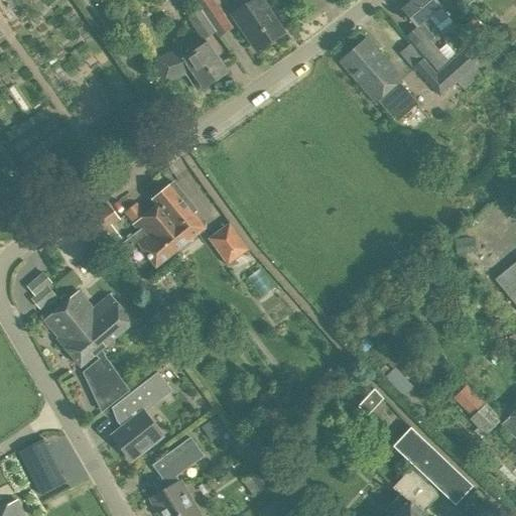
[(233,28),(213,0),(191,0),(199,10),(215,33),(218,38),(233,28)]
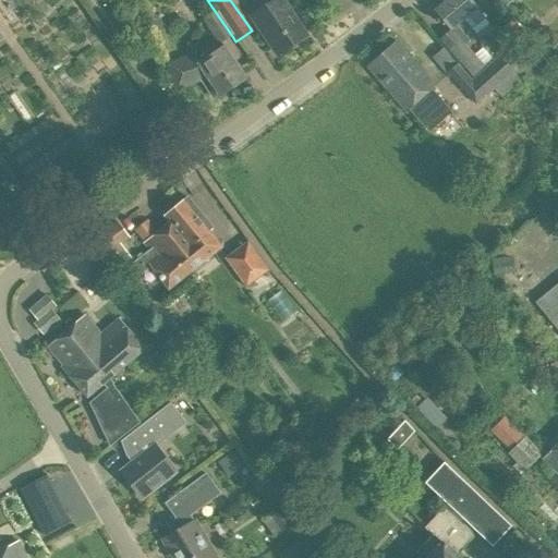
[(277,56),(306,36),(282,0),(275,0),(251,16),(277,56)]
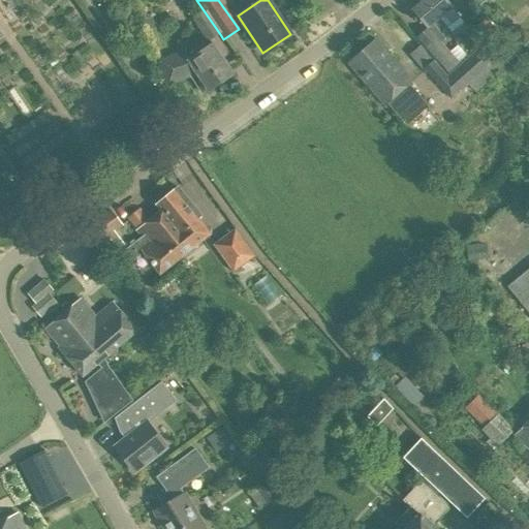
[(446,29),(461,18),(453,7),(445,0),(423,0),(412,9),(427,28),(440,42),(448,35),(444,30),(446,28),(446,29)]
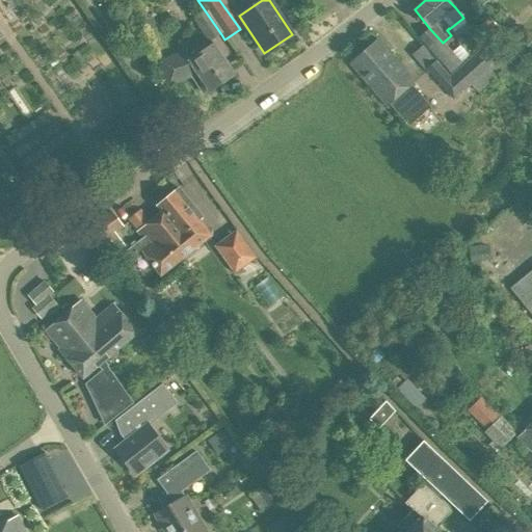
[(474,0),(487,15),(499,4),(494,0),(474,0)]
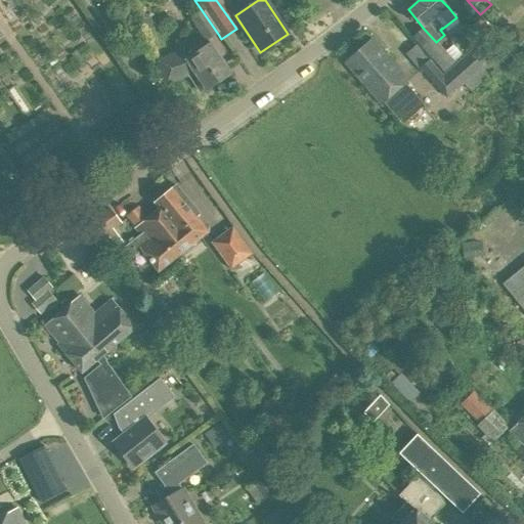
[(218,34),(202,10),(189,18),(206,42),(218,34)]
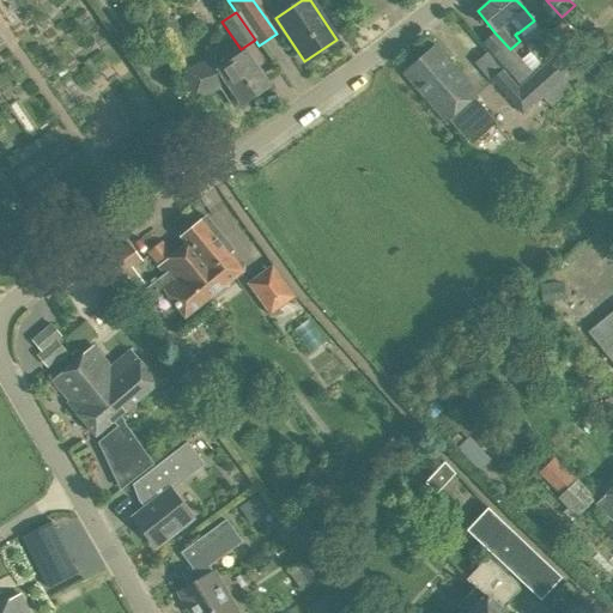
[(559,46),(574,31),(563,20),(548,34),(559,46)]
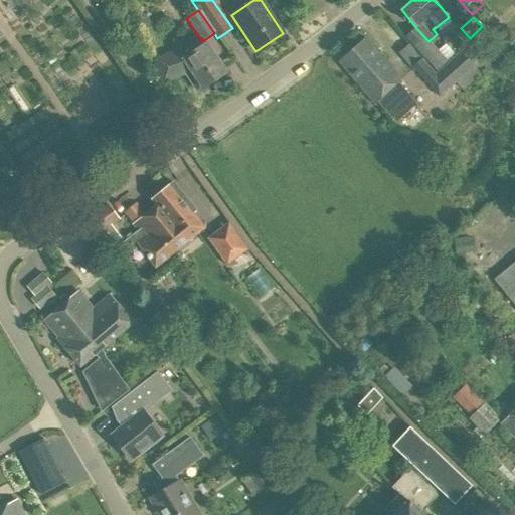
[(415,27),(405,36),(437,71),(447,62),(428,41),(415,27)]
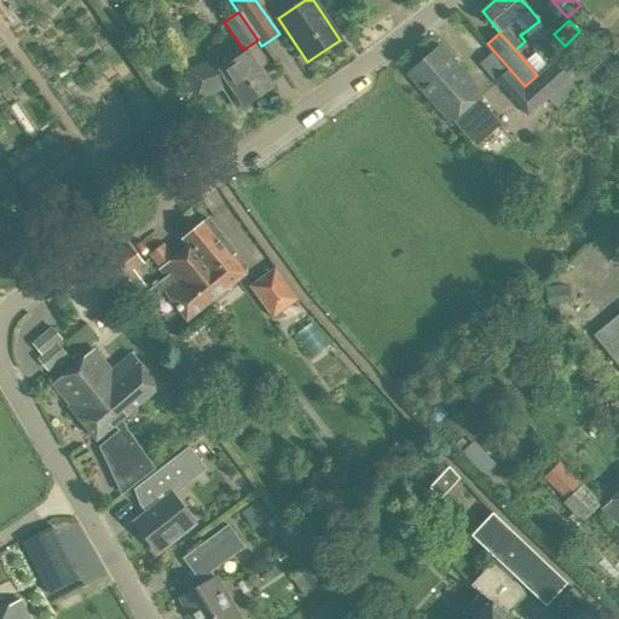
[(501,125),(479,98),(482,94),(440,46),(408,74),(451,122),(452,121),(474,146),(501,125)]
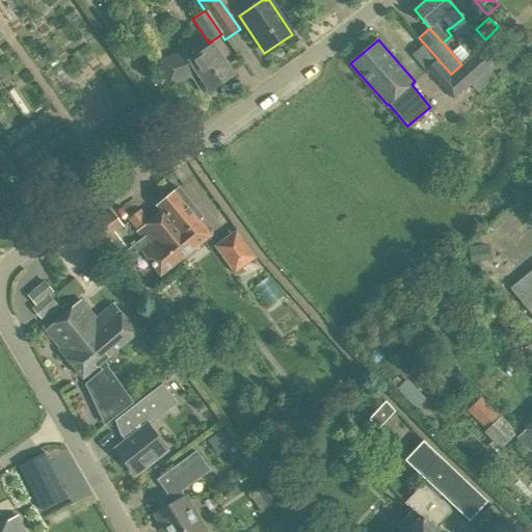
[(478,94),(511,64),(490,40),(461,64),(451,74),(449,76),(436,60),(427,70),(453,100),(471,85),(478,94)]
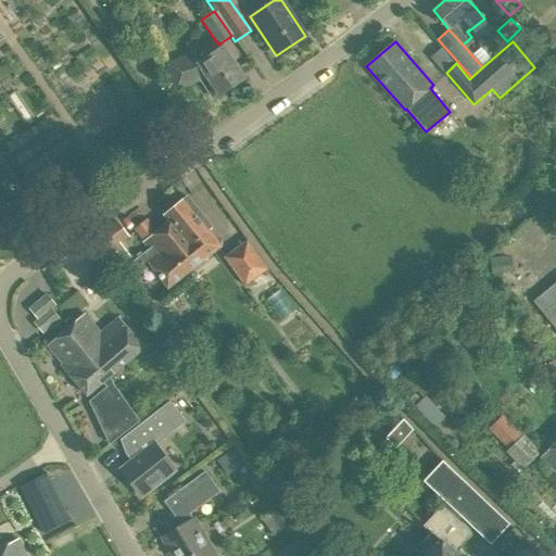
[(245,78),(223,46),(198,62),(194,53),(166,64),(176,89),(199,80),(212,99),(218,96),(245,78)]
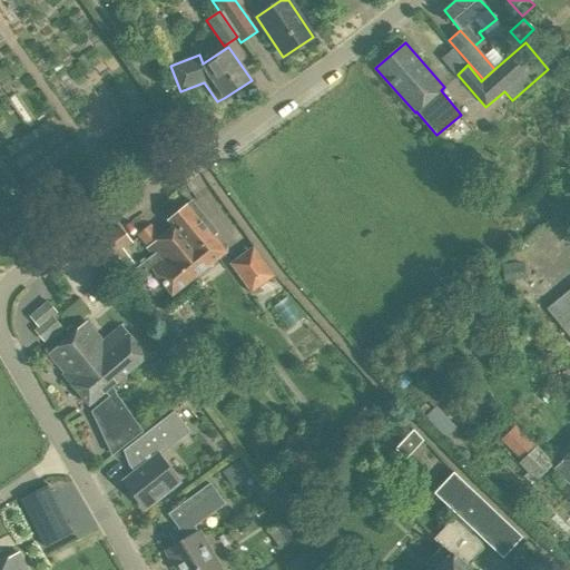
[(457,145),(477,129),(464,114),(444,130),(457,145)]
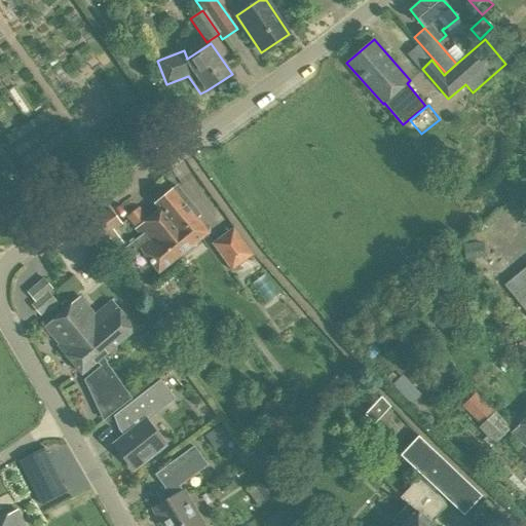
[(156,231),(177,257),(209,232),(196,217),(199,214),(177,186),(155,202),(160,208),(147,218),(140,209),(127,218),(141,234),(145,239),(156,231)]
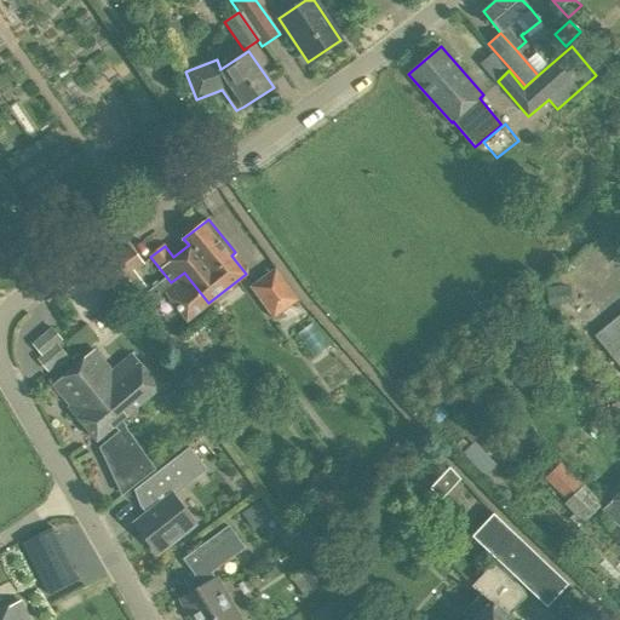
[(124,304),(145,287),(133,271),(143,264),(127,245),(97,268),(124,304)]
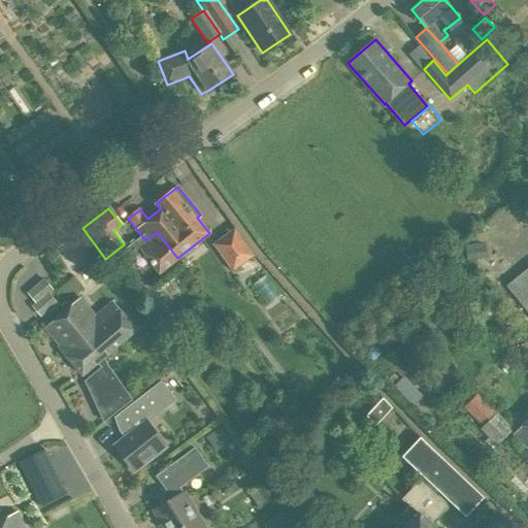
[(234,274),(254,256),(231,230),(210,250),(234,274)]
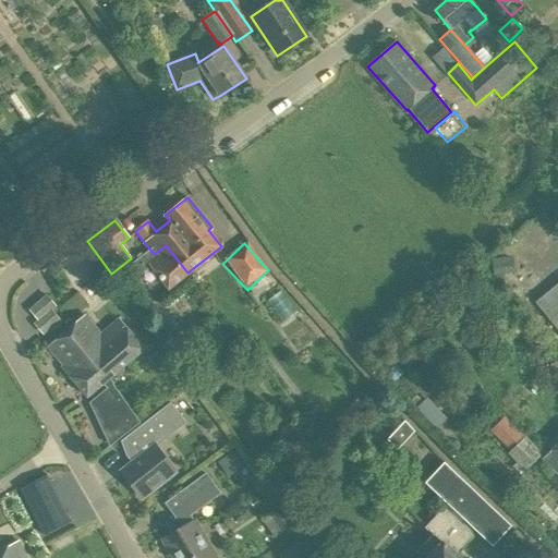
[(169,288),(187,273),(166,245),(154,254),(149,249),(128,266),(136,277),(150,266),(169,288)]
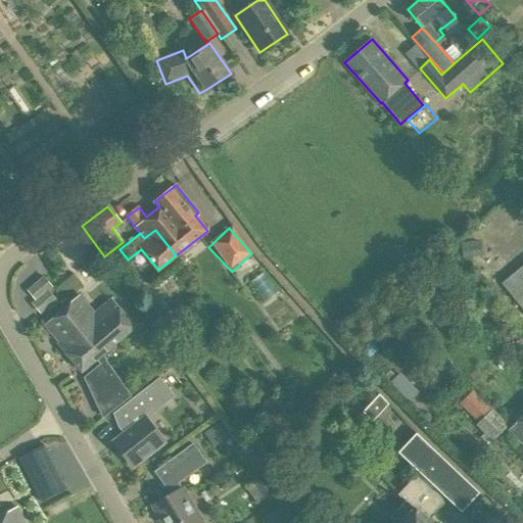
[(463,257),(478,255),(476,239),(462,240),(463,257)]
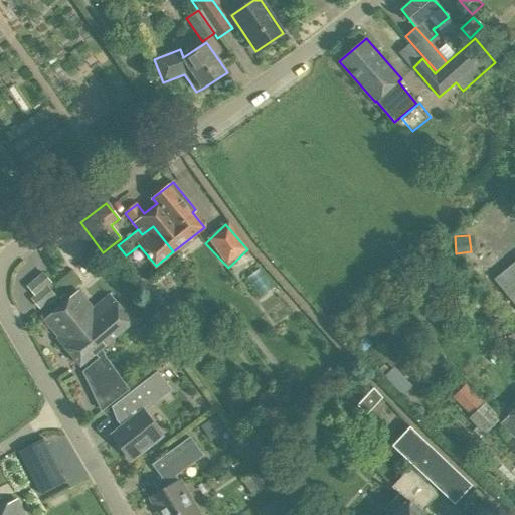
[(514,262),(493,280),(503,292),(497,297),(514,317),(514,262)]
